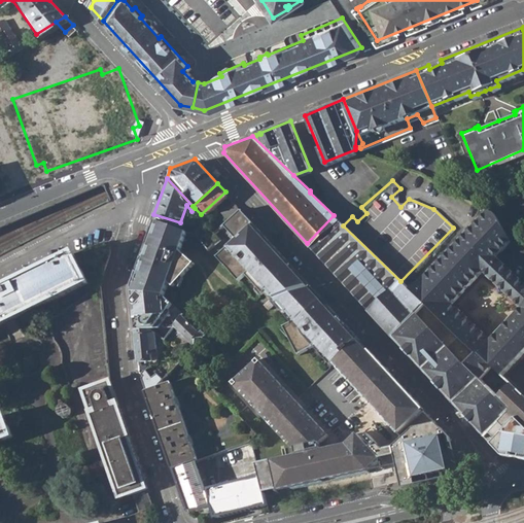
[(485,211),(408,288),(422,304),(391,336),(481,434),(507,408),(484,386),(485,385),(476,375),(486,364),(495,374),(498,372),(523,342),(523,326),(523,325),(523,323),(523,285),(523,286),(494,255),(508,241),(500,229),(485,211)]
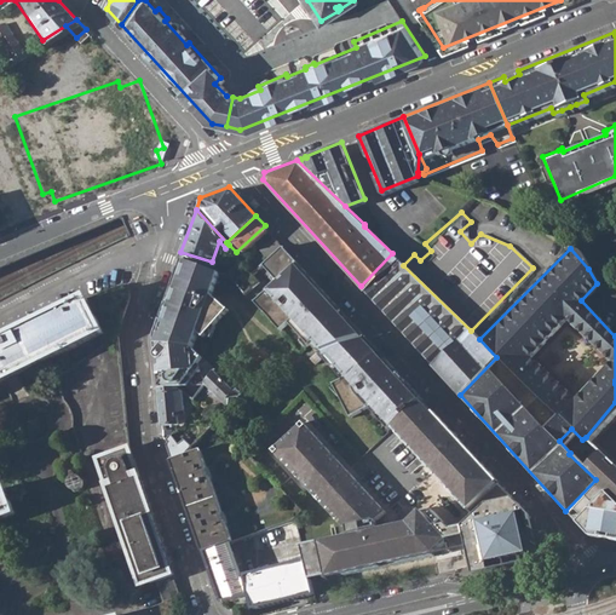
[(392,253),(361,286),(460,395),(496,357),(479,339),(471,331),(403,265),(392,253)]
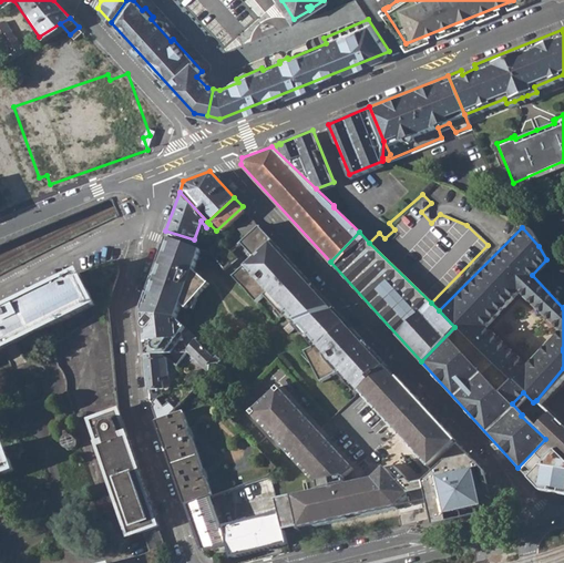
[(146,296),(173,318),(178,304),(183,307),(205,282),(190,269),(196,248),(166,237),(162,252),(157,251),(152,267),(155,269),(152,278),(149,276),(146,283),(150,285),(146,296)]
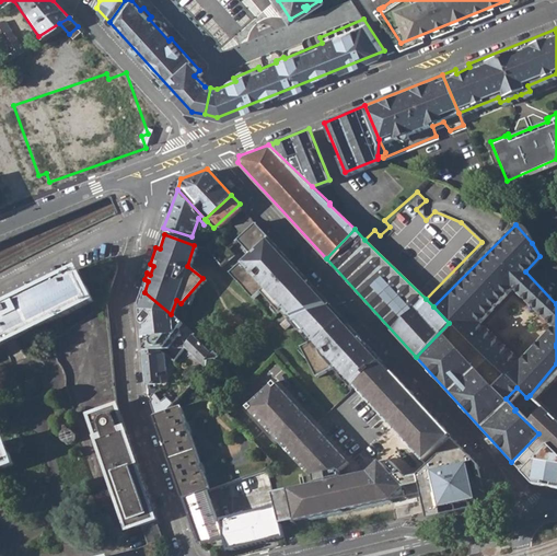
[(380,357),(267,234),(260,235),(242,252),(245,255),(227,271),(258,305),(255,309),(271,325),(277,321),(279,323),(283,319),(306,343),(301,345),(315,375),(329,368),(347,386),(352,382),(379,358),(380,357)]
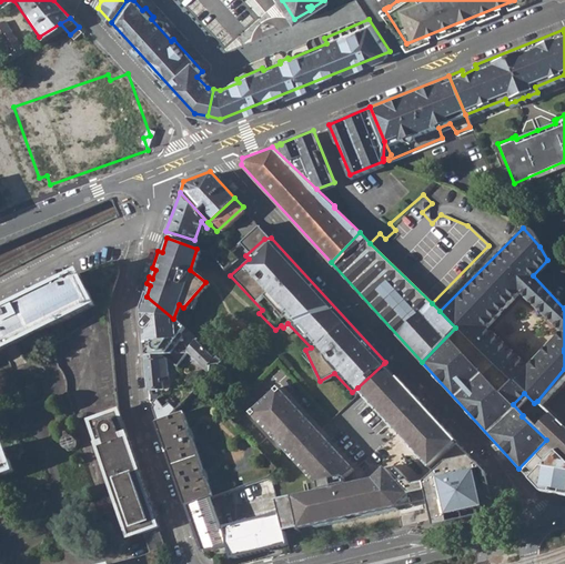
[(0,346),(93,301),(78,270),(0,306),(0,471),(10,467),(1,443),(0,443),(0,346)]
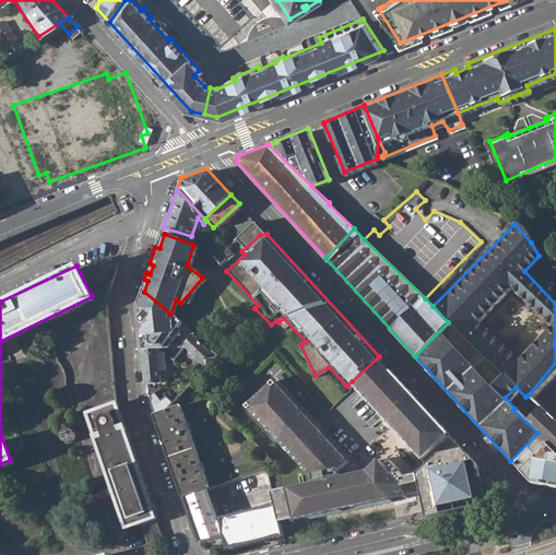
[(139,327),(141,346),(151,345),(161,349),(180,321),(170,314),(144,292),(141,288),(137,299),(138,318),(139,319),(140,320),(142,321),(144,321),(144,327),(139,327)]
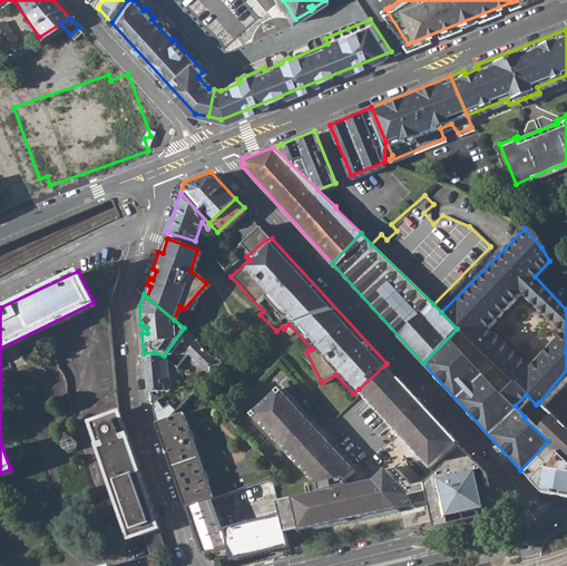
[(193,339),(185,351),(208,373),(218,364),(193,339)]
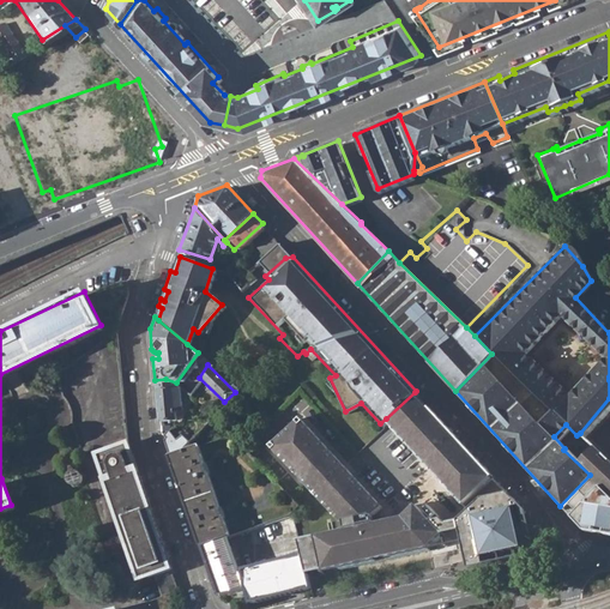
[(155,380),(157,416),(173,415),(170,384),(165,384),(165,379),(155,380)]
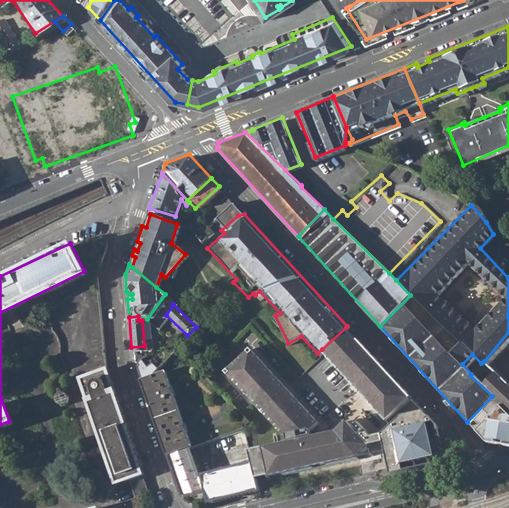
[(346,327),(322,349),(326,354),(332,360),(356,339),(350,332),(346,327)]
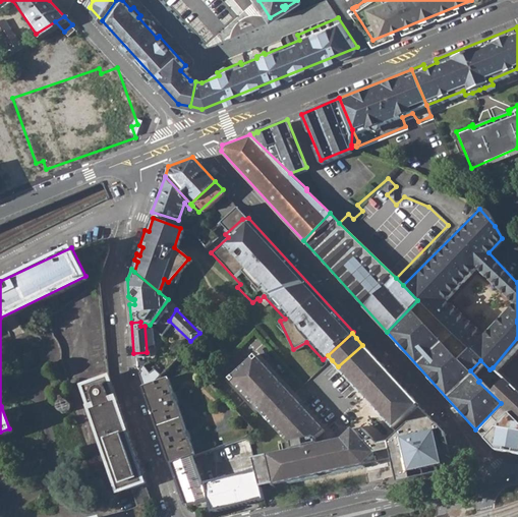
[(362,345),(338,366),(353,385),(379,360),(363,343),(362,345)]
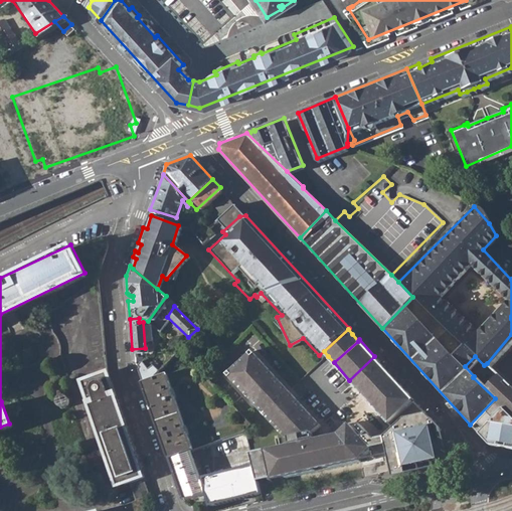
[(282,476),(357,460),(376,443),(359,423),(355,427),(362,435),(359,437),(347,422),(336,433),(311,438),(307,439),(305,432),(310,431),(319,422),(249,347),(224,371),(284,436),(287,435),(288,443),(247,452),(250,463),(256,479),(282,474),(282,476)]
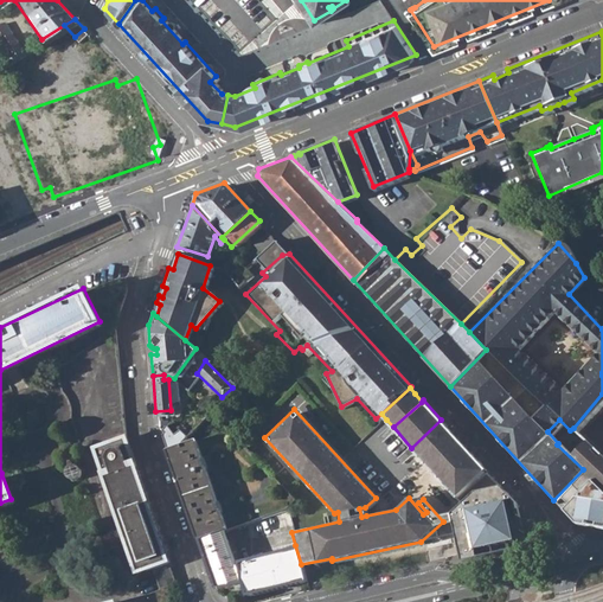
[(441,420),(411,448),(456,497),(487,469),(474,455),(473,456),(449,430),(450,429),(441,420)]
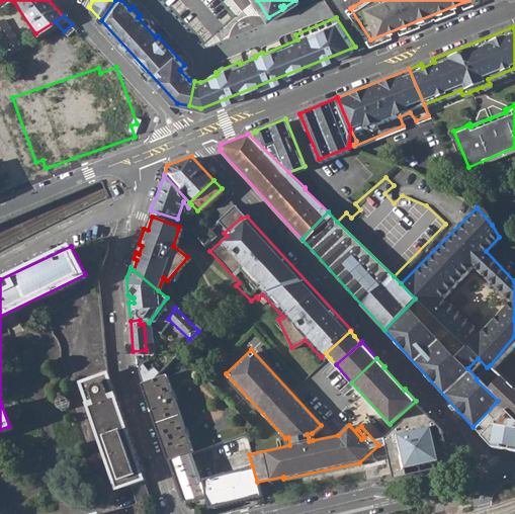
[(194,363),(141,381),(167,457),(188,449),(243,431),(251,424),(202,374),(202,372),(194,363)]
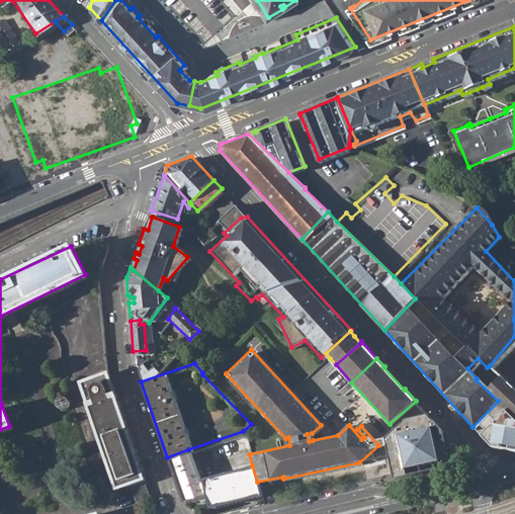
[(78,379),(114,487),(126,483),(134,499),(148,495),(105,369),(78,379)]
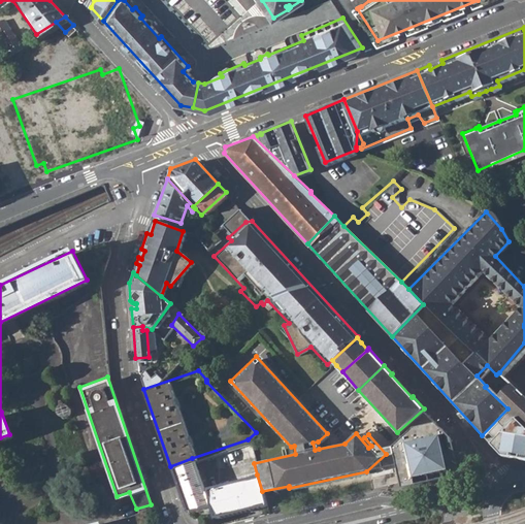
[(507,408),(482,435),(500,454),(522,460),(524,459),(524,398),(509,383),(496,395),(486,386),(485,387),(507,408)]
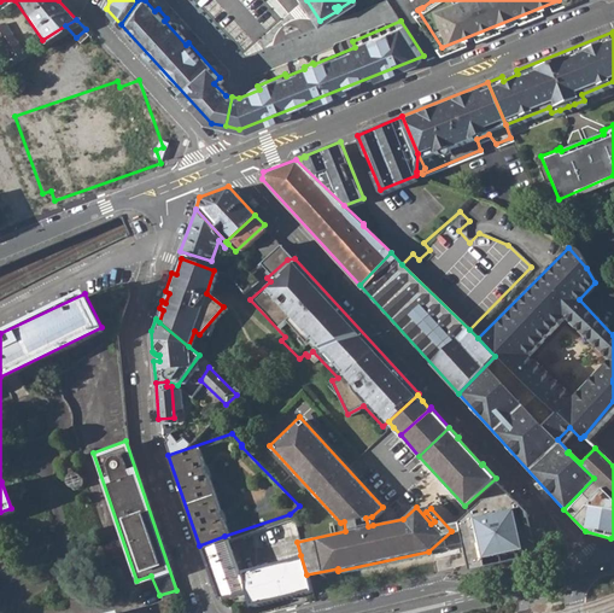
[(58,457),(64,474),(64,479),(65,483),(68,484),(70,485),(74,486),(77,485),(80,483),(81,479),(81,477),(81,473),(79,471),(76,470),(71,454),(58,457)]
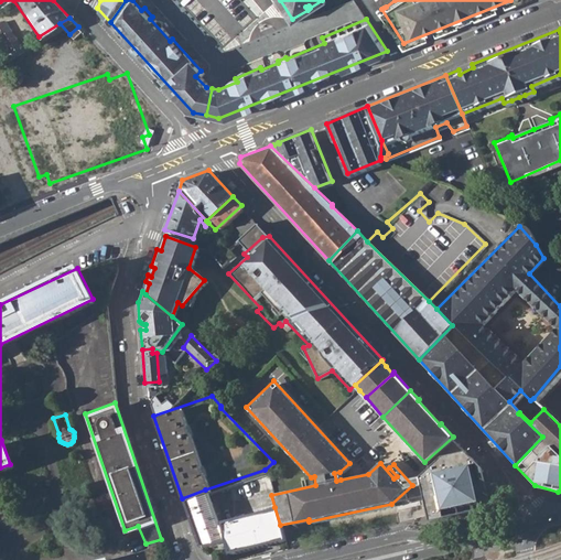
[(442,456),(419,476),(428,523),(457,516),(456,506),(471,503),(470,496),(476,495),(473,480),(481,478),(478,464),(466,451),(442,456)]
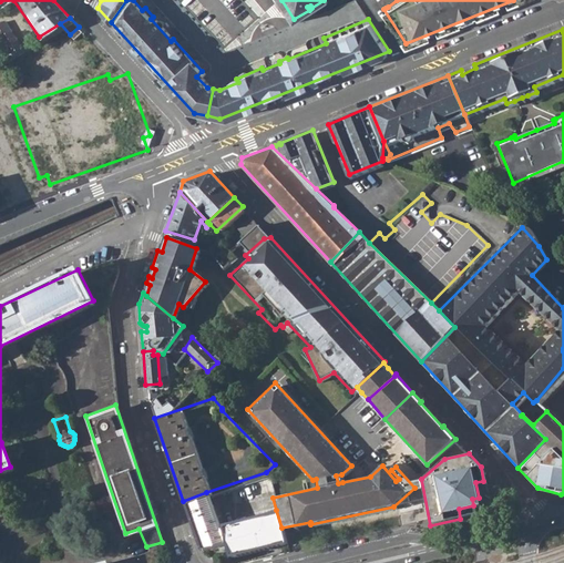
[(284,540),(282,528),(276,510),(218,524),(206,492),(183,501),(200,549),(225,543),(228,553),(284,540)]
